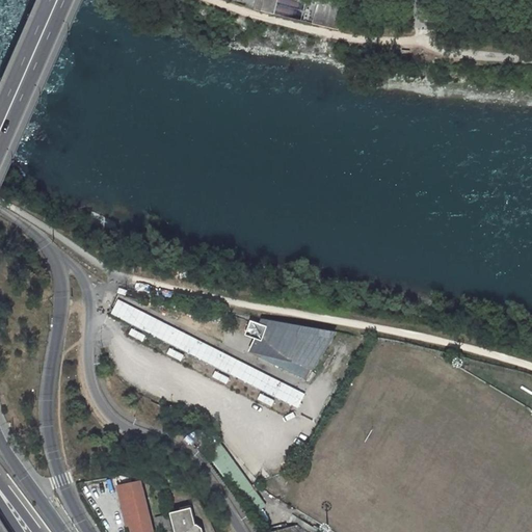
[(257,0),(255,9),(275,15),(277,0),(257,0)]
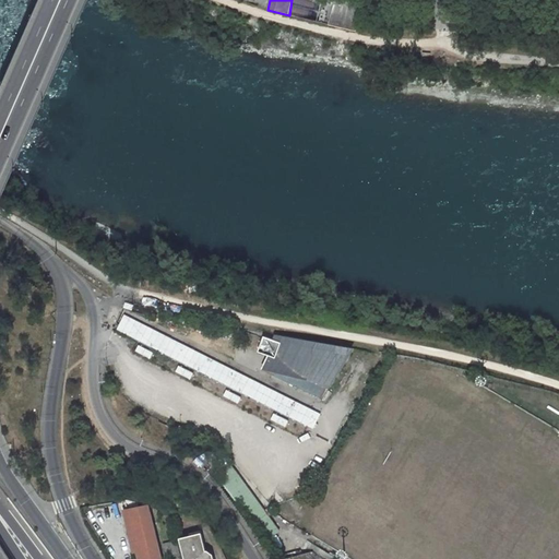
[(335,0),(292,0),(289,15),(329,25),(335,0)]
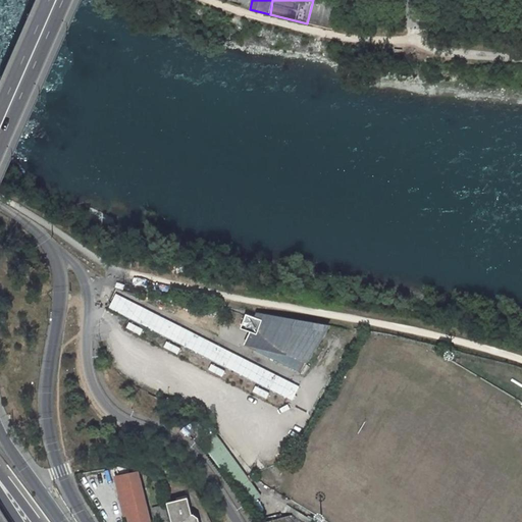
[(313,0),(307,23),(332,30),(340,1),(334,0),(313,0)]
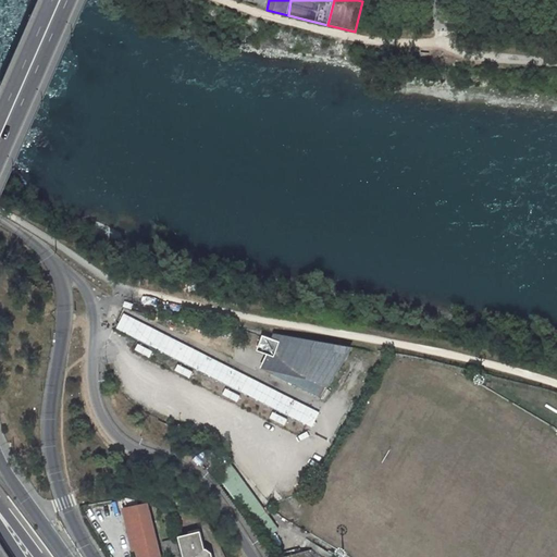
[(310,425),(317,411),(125,316),(119,330),(310,425)]
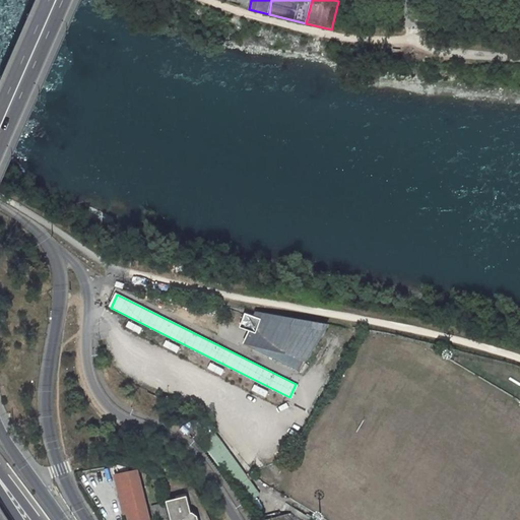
[(258,312),(256,317),(262,319),(261,322),(265,323),(268,314),(258,312)]
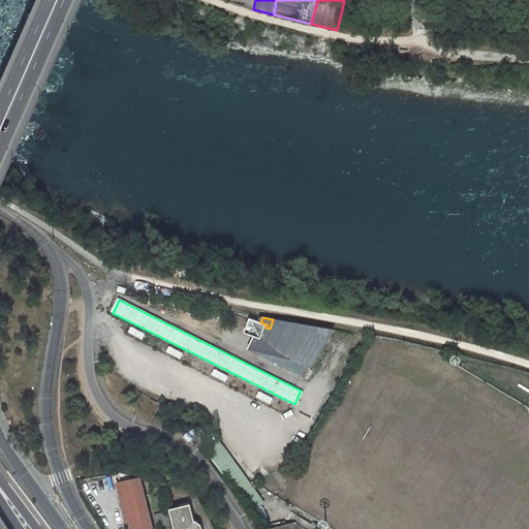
[(309,368),(320,343),(273,319),(270,329),(266,328),(267,324),(260,322),(250,319),(245,334),(254,337),(248,350),(304,377),(309,368)]
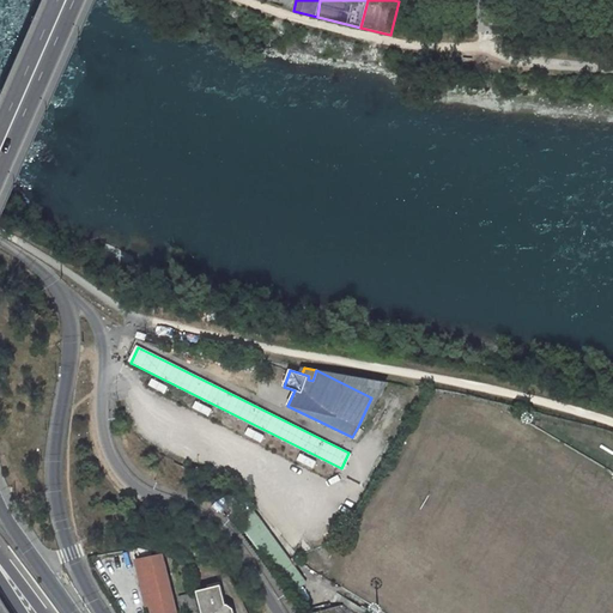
[(359,426),(386,383),(316,370),(371,398),(358,426),(359,426)]
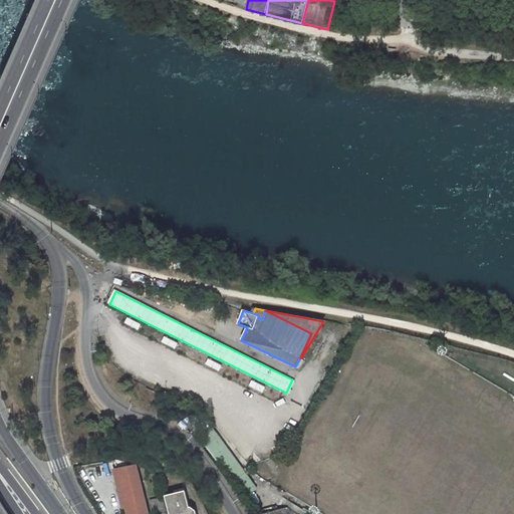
[(127,316),(123,323),(139,331),(142,324),(127,316)]
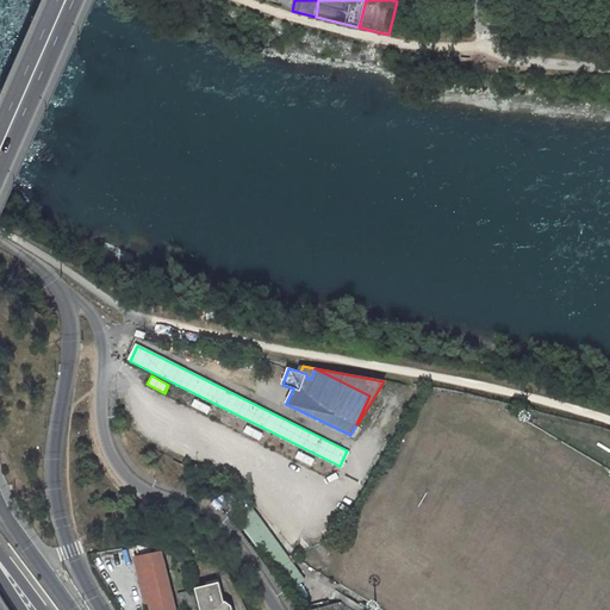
[(195,399),(192,408),(209,415),(212,406),(195,399)]
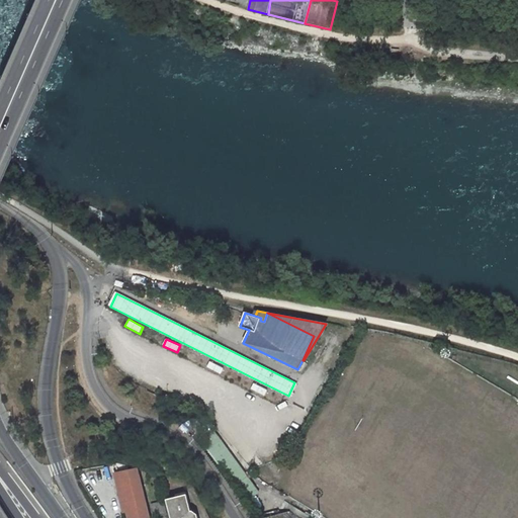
[(207,369),(222,373),(224,366),(209,362),(207,369)]
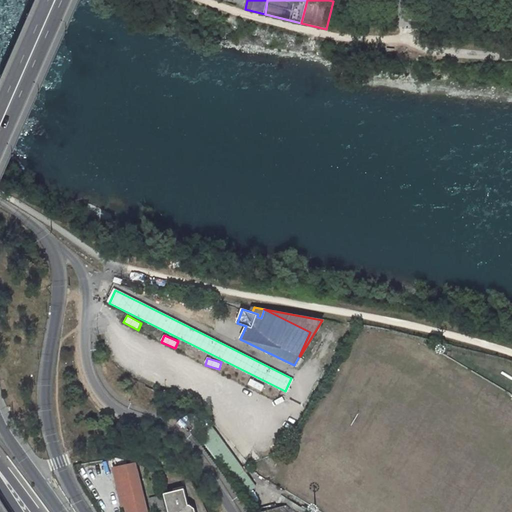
[(251,379),(248,385),(262,391),(265,385),(251,379)]
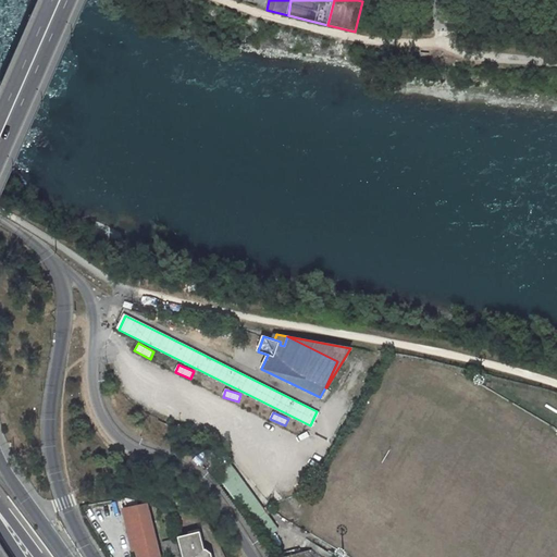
[(161,556),(151,516),(148,504),(126,508),(137,556),(161,556)]
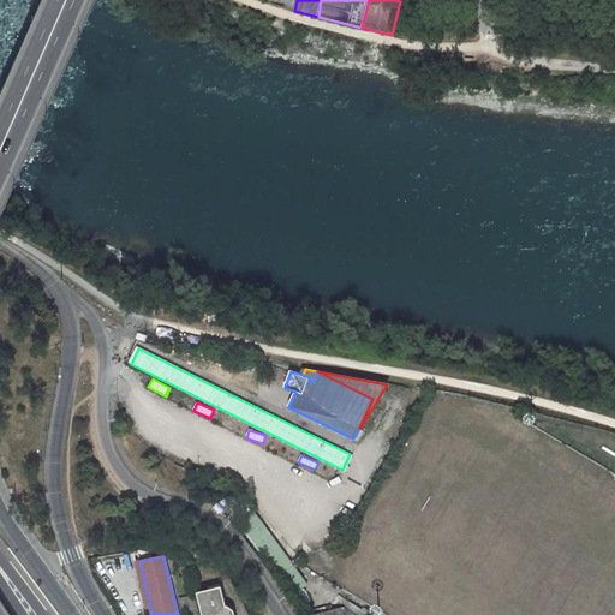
[(175,569),(175,559),(163,556),(167,569),(175,569)]
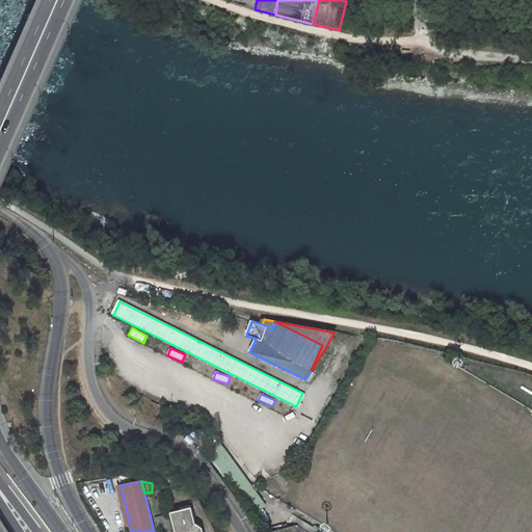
[(204,531),(203,529),(197,525),(196,526),(192,508),(171,513),(176,531),(204,531)]
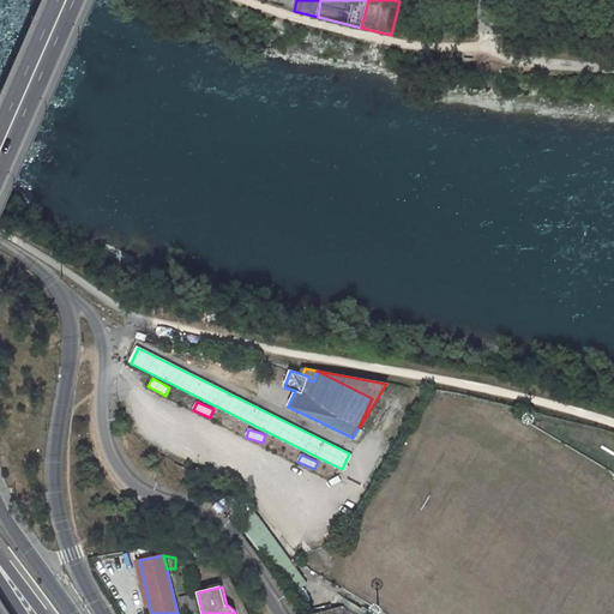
[(184,613),(199,609),(194,594),(179,597),(184,613)]
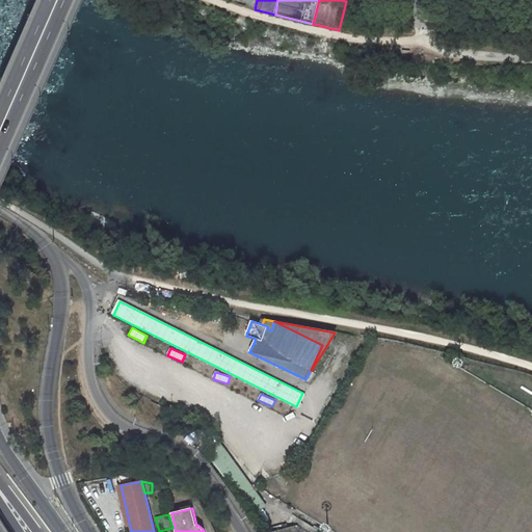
[(322,531),(297,516),(288,531),(322,531)]
